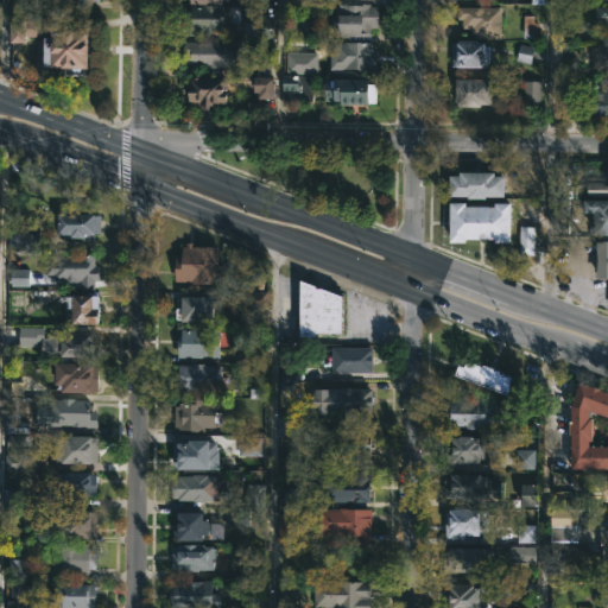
[(97,0),(97,2),(92,2),(90,11),(75,10),(75,1),(68,0),(68,4),(54,4),(54,1),(44,0),(97,0)]
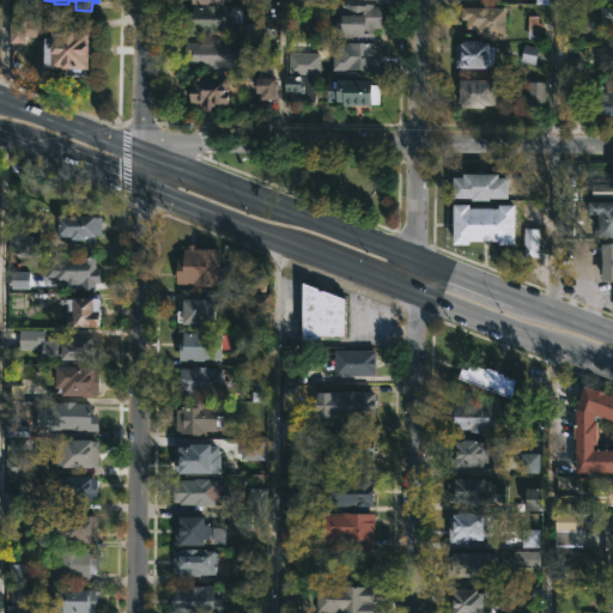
[(232,37),(184,37),(184,10),(190,10),(190,5),(234,6),(232,37)]
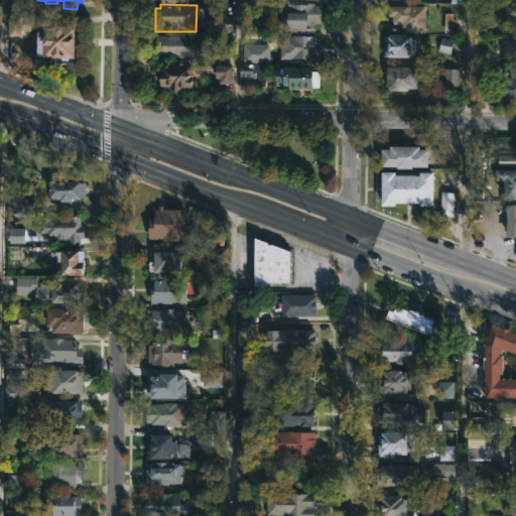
[(313,4),(313,5),(320,5),(320,24),(313,24),(313,32),(281,32),(282,5),(286,5),(286,4),(306,5),(306,4),(313,4)]
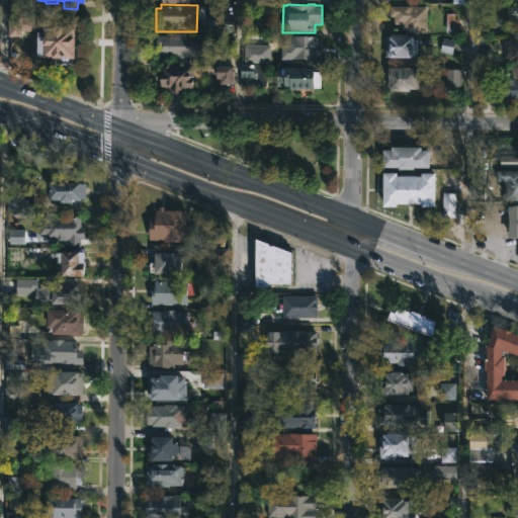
[(426,7),(426,33),(401,31),(401,25),(393,25),(393,17),(389,17),(389,6),(426,7)]
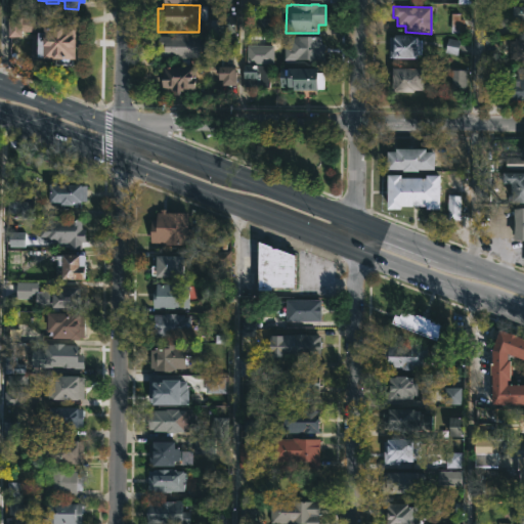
[(523,7),(523,20),(521,20),(521,23),(513,23),(513,7),(523,7)]
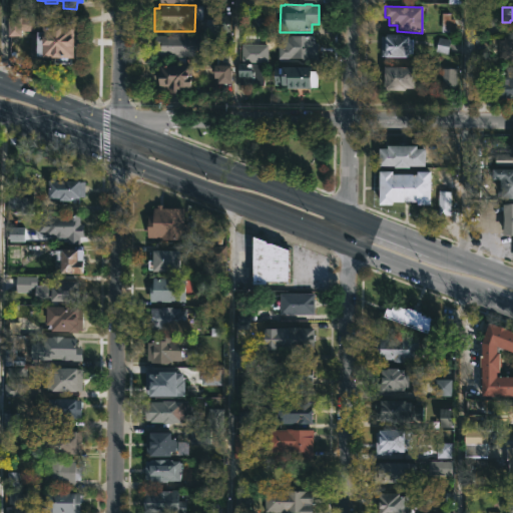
[(441,31),(452,31),(452,13),(441,13),(441,31)]
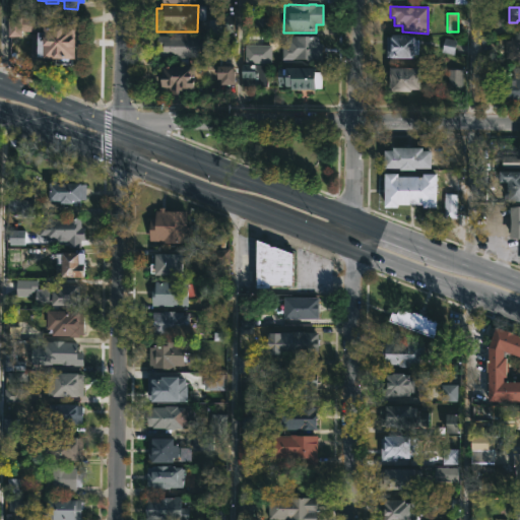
[(9,36),(7,36),(7,17),(35,17),(34,31),(20,31),(19,37),(9,36)]
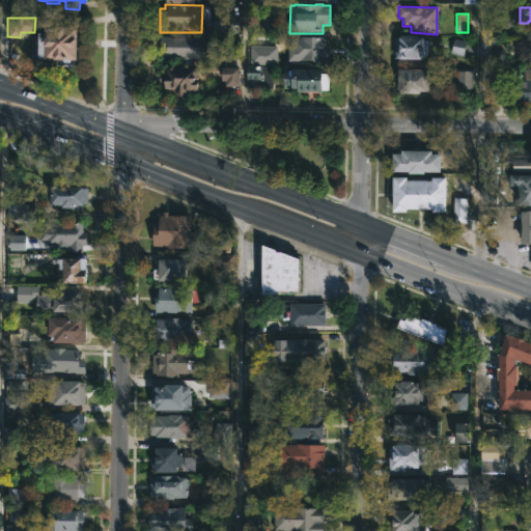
[(260,33),(272,33),(272,19),(260,19),(260,33)]
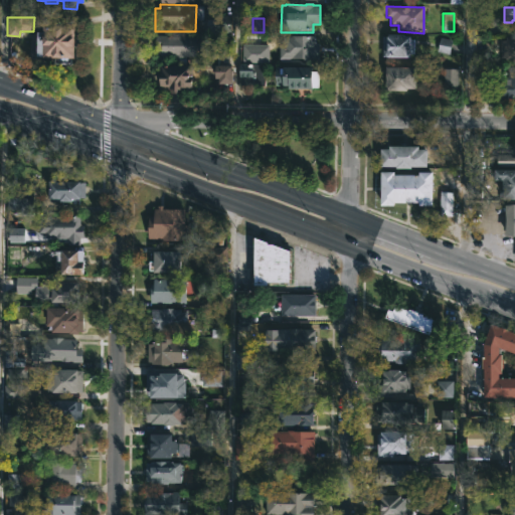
[(74,28),(73,38),(80,38),(80,47),(73,46),(73,59),(41,59),(35,58),(36,56),(29,55),(30,34),(41,34),(42,27),(74,28)]
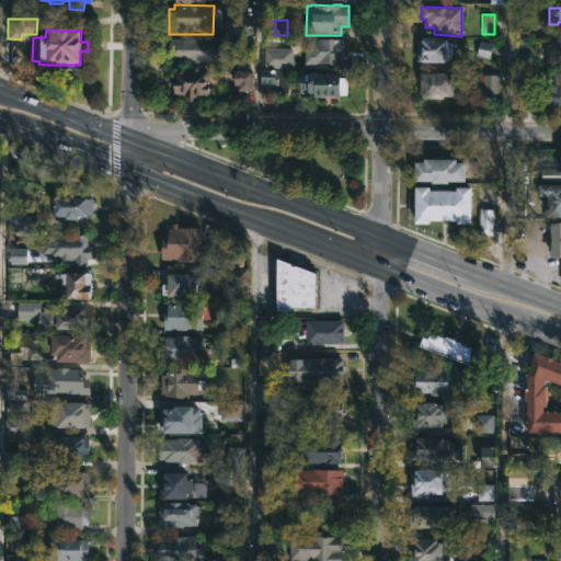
[(201,36),(201,39),(220,39),(219,56),(213,56),(212,63),(202,63),(202,64),(191,64),(191,61),(168,61),(168,39),(184,39),(184,35),(201,36)]
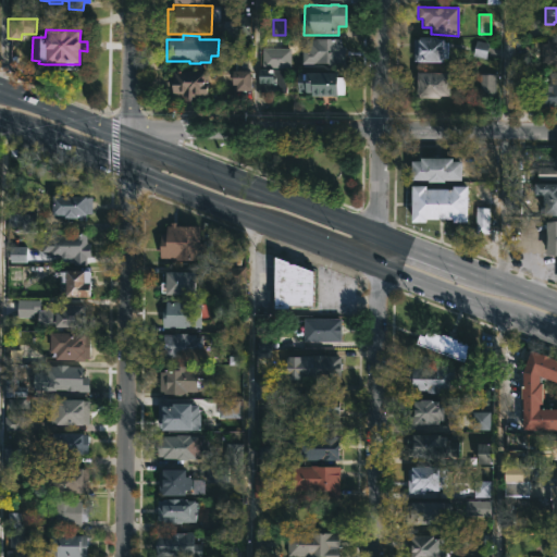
[(436,38),(436,41),(443,41),(443,44),(448,44),(447,60),(443,60),(443,63),(413,62),(413,40),(419,40),(419,38),(436,38)]
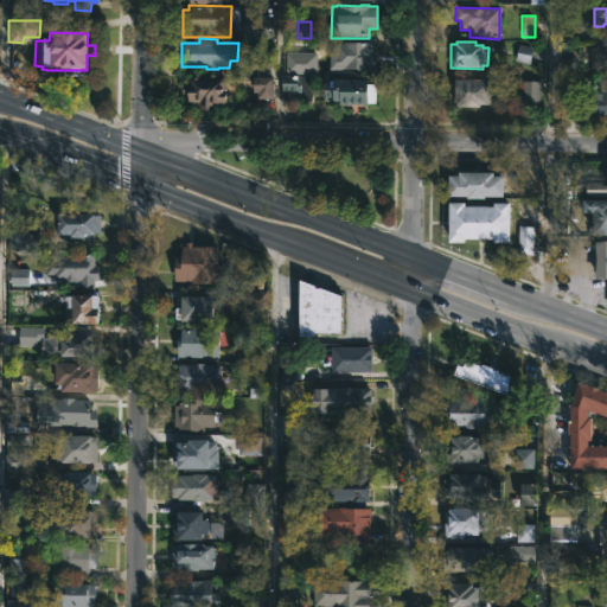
[(370,43),(370,52),(375,52),(375,74),(357,74),(357,71),(328,70),(328,55),(332,55),(332,43),(370,43)]
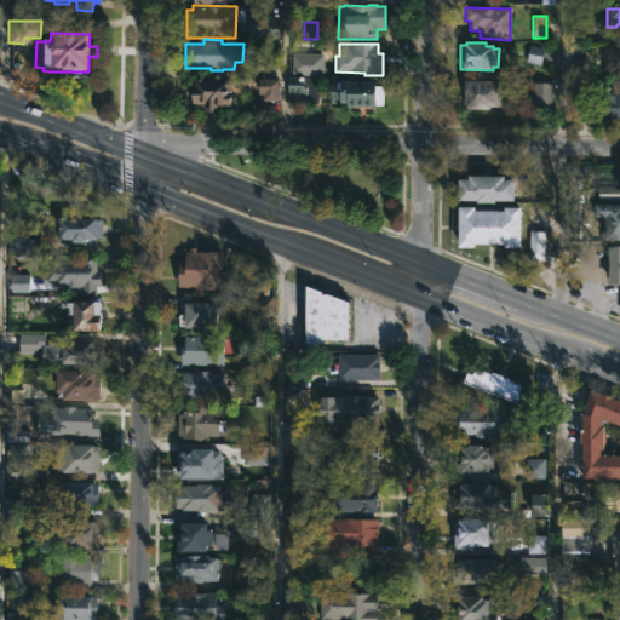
[(619,72),(608,72),(608,70),(602,70),(602,50),(608,50),(608,45),(619,45),(619,72)]
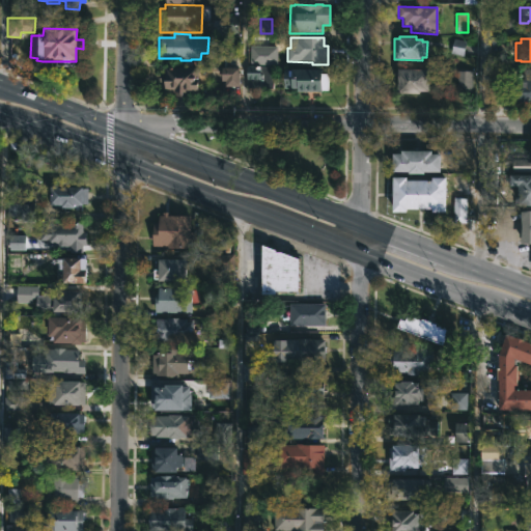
[(450,53),(463,56),(466,42),(453,39),(450,53)]
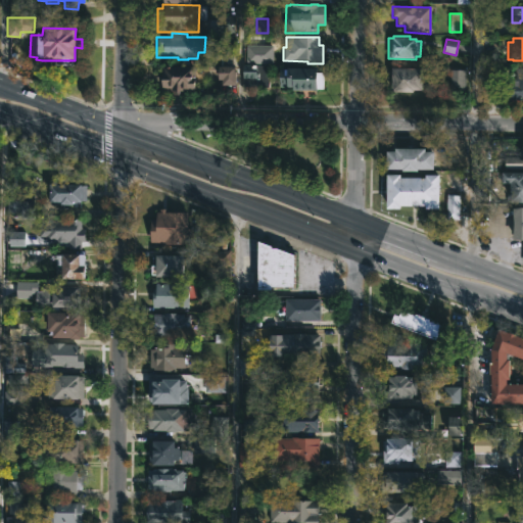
[(272,63),(272,46),(245,45),(245,63),(272,63)]
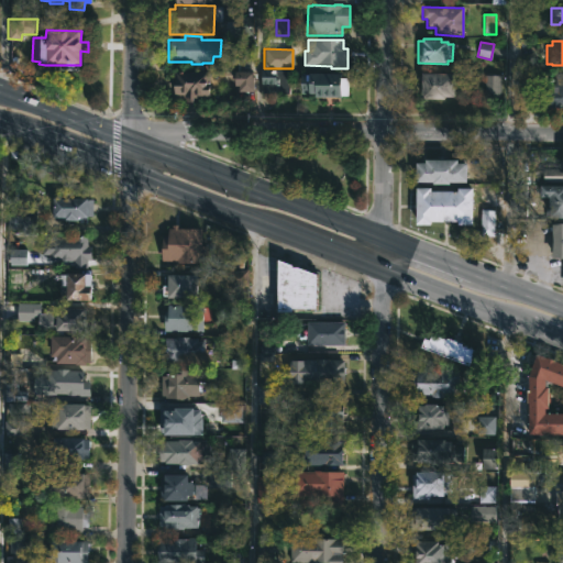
[(289,69),(289,94),(261,92),(261,69),(289,69)]
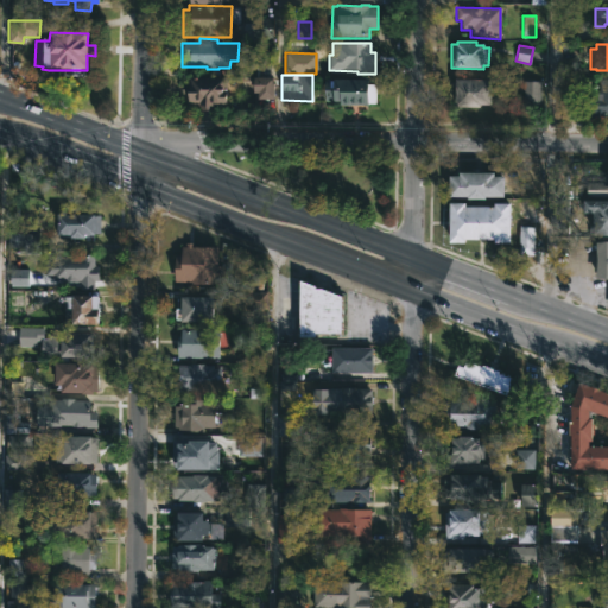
[(273,100),(274,77),(255,76),(254,99),(273,100)]
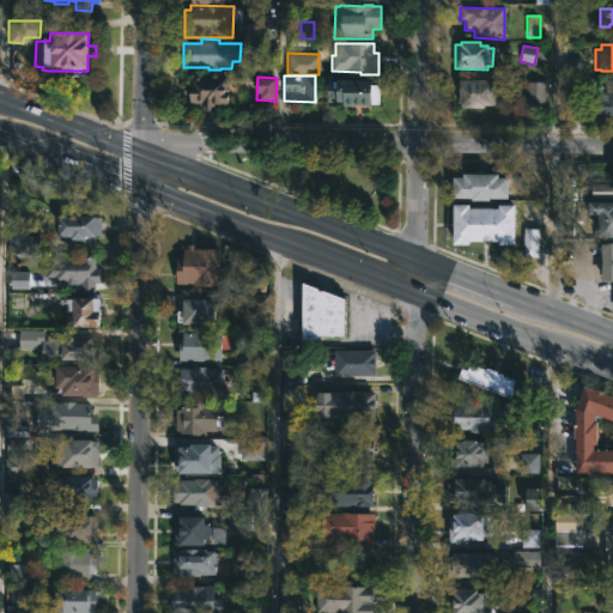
[(228,96),(228,108),(216,107),(216,113),(200,113),(200,104),(189,104),(189,97),(183,97),(183,91),(189,91),(189,78),(228,79),(228,96)]
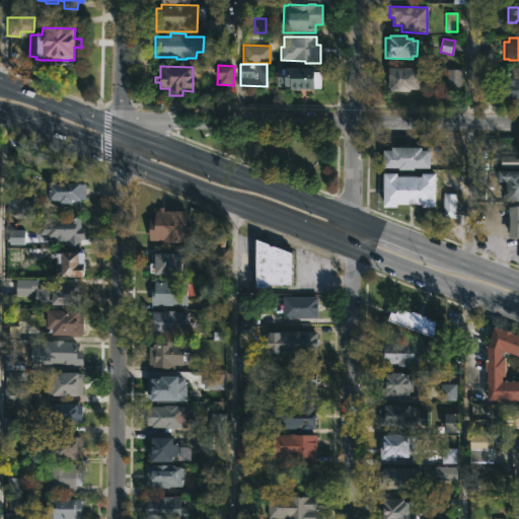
[(423,73),(423,77),(419,79),(418,89),(408,88),(408,91),(387,91),(388,67),(421,68),(420,73),(423,73)]
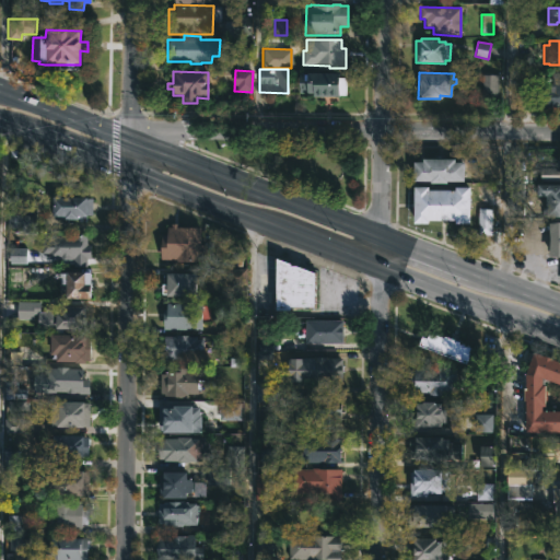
[(325,73),(339,74),(339,79),(346,79),(346,97),(313,97),(313,95),(299,94),(299,74),(325,73)]
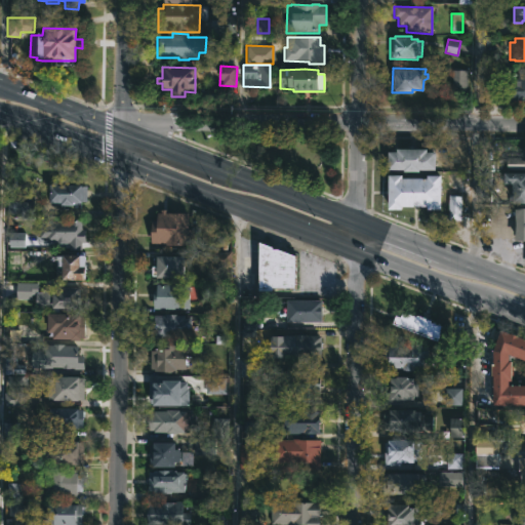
[(524,69),(524,97),(521,97),(521,103),(506,103),(507,84),(516,84),(516,79),(517,79),(518,69),(524,69)]
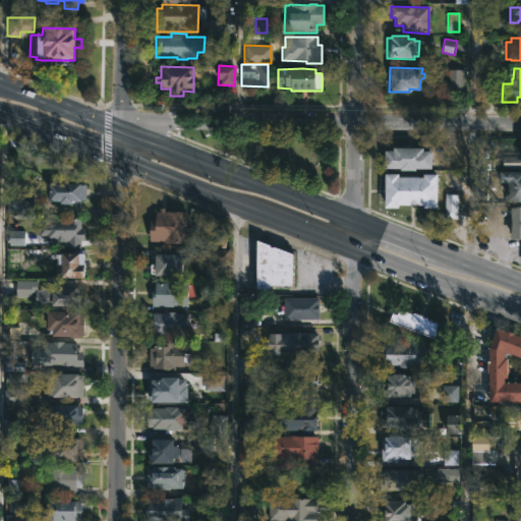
[(456,92),(448,92),(448,70),(463,70),(463,92),(456,92)]
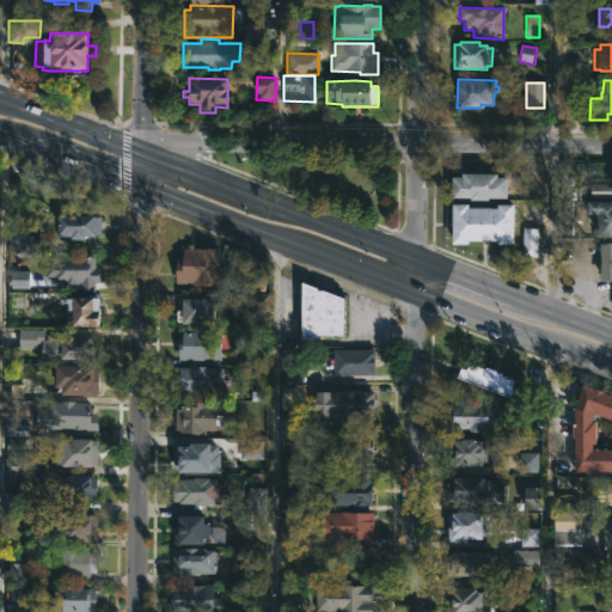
[(497,176),(497,179),(508,179),(508,201),(489,200),(489,203),(452,200),(452,179),(461,179),(461,176),(497,176)]
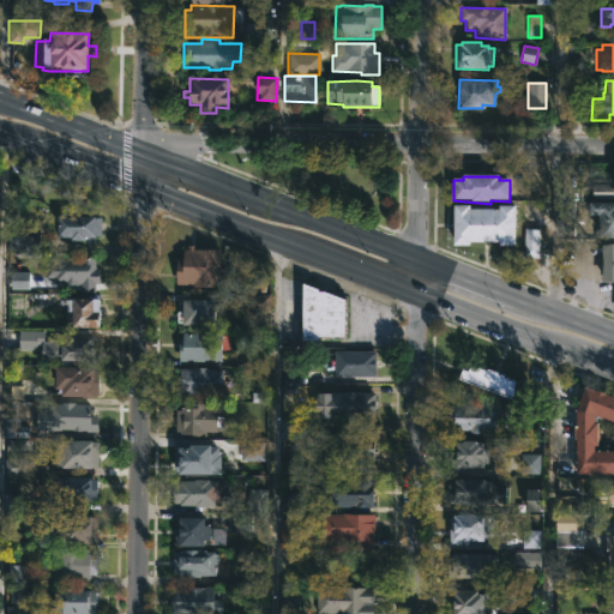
[(613,197),(593,197),(593,185),(613,185),(613,197)]
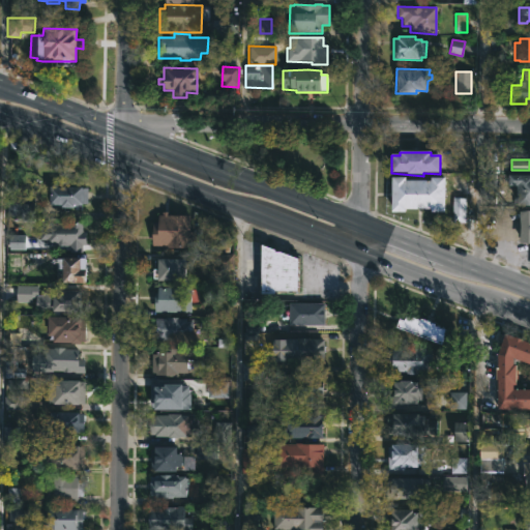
[(496,206),(482,206),(483,175),(497,175),(496,206)]
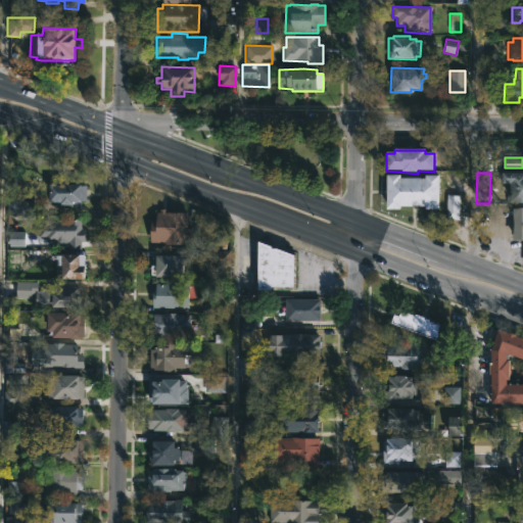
[(522,174),(522,203),(510,204),(511,185),(503,185),(503,174),(522,174)]
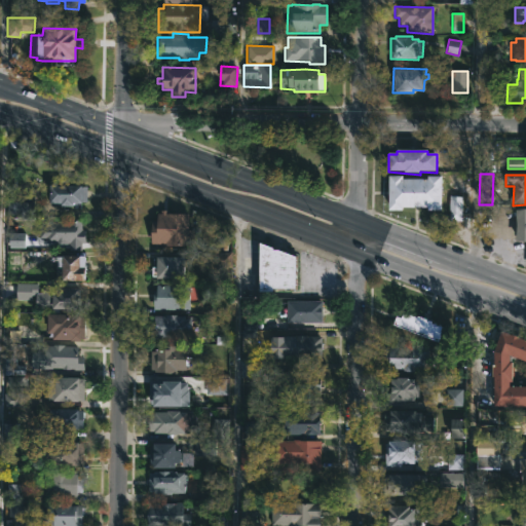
[(442,178),(441,213),(427,212),(427,210),(402,209),(402,212),(387,212),(388,177),(403,178),(403,180),(427,181),(427,178),(442,178)]
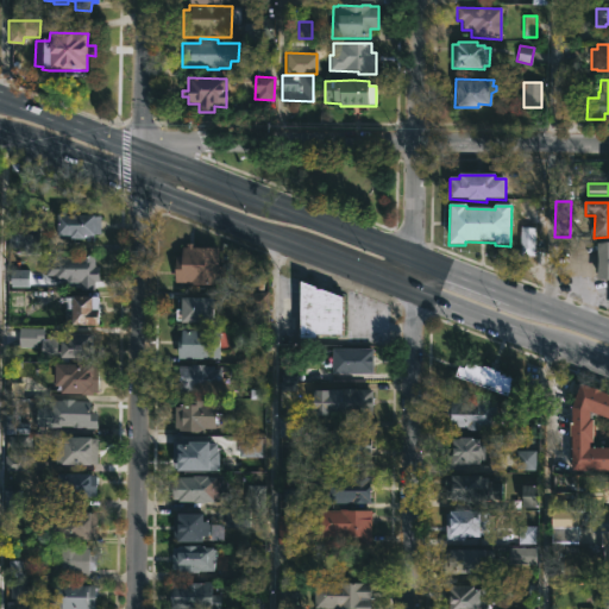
[(94,213),(94,214),(100,214),(100,233),(83,233),(83,237),(56,238),(56,212),(94,213)]
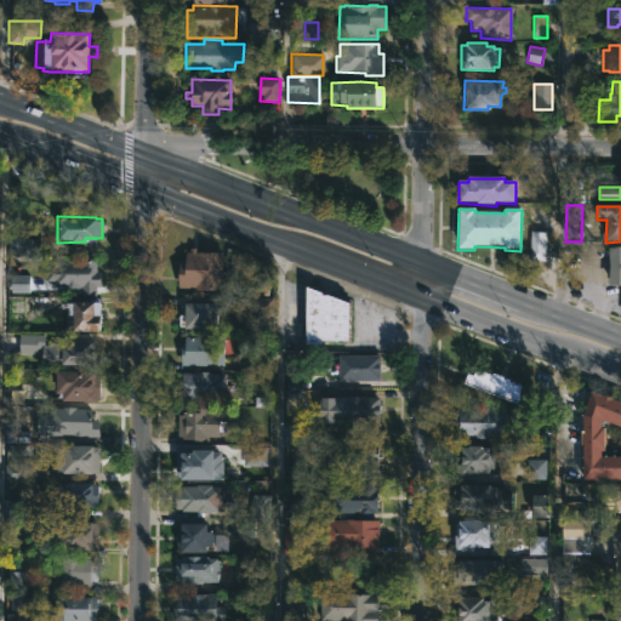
[(530,261),(545,261),(546,233),(530,232),(530,261)]
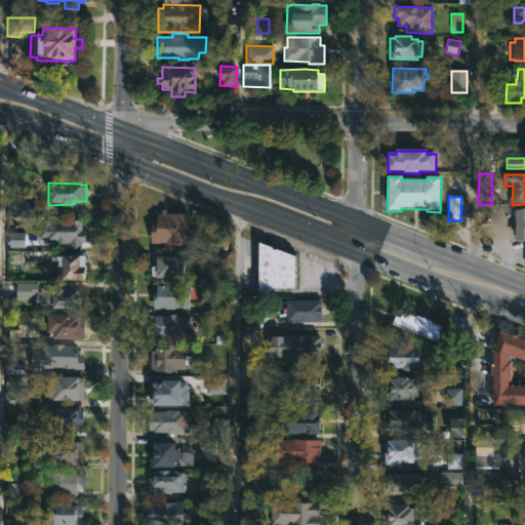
[(34,201),(8,201),(8,215),(34,216),(34,201)]
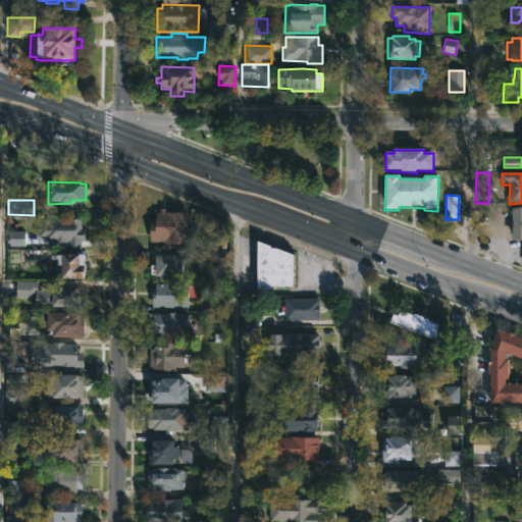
[(166,208),(166,210),(187,210),(187,227),(193,227),(193,243),(162,243),(162,241),(155,241),(155,237),(149,237),(149,218),(155,218),(155,210),(158,210),(158,208),(166,208)]
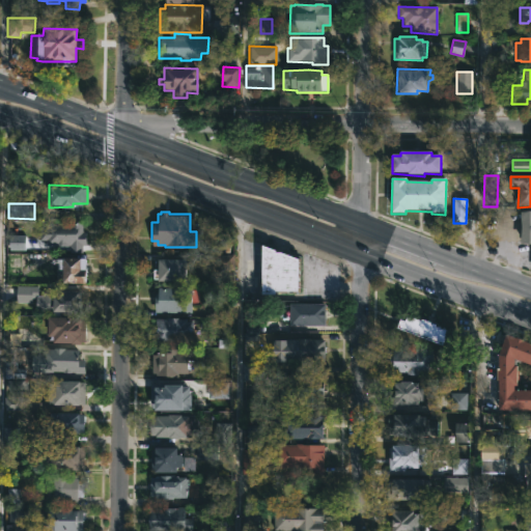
[(530,212),(530,268),(530,245),(521,245),(521,212),(530,212)]
